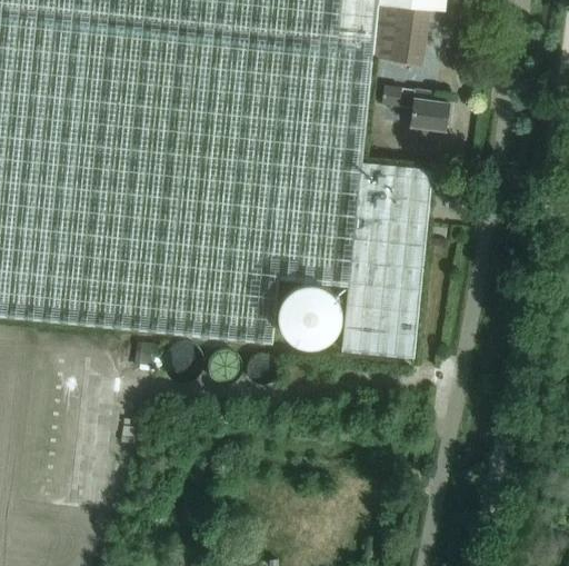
[(413,359),(427,231),(433,174),(362,166),(373,60),(421,67),(430,11),(445,13),(446,0),(0,0),(0,318),(272,346),(279,281),(348,288),(341,353),(413,359)]
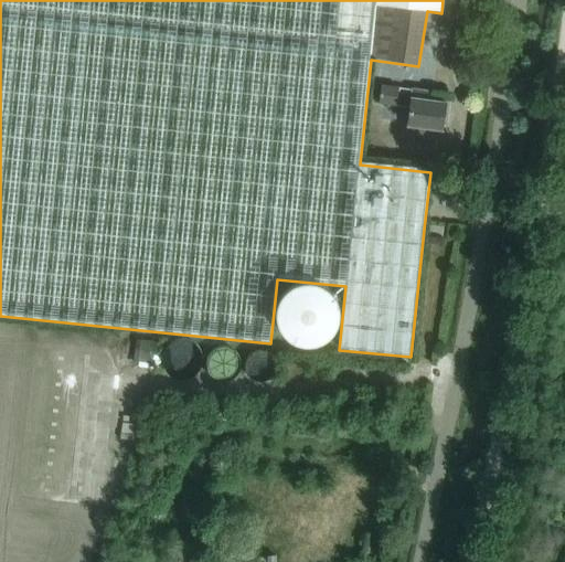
[(432,95),(412,92),(411,96),(398,94),(398,91),(381,87),(379,105),(409,109),(406,135),(424,137),(425,129),(443,131),(447,105),(430,103),(432,95)]
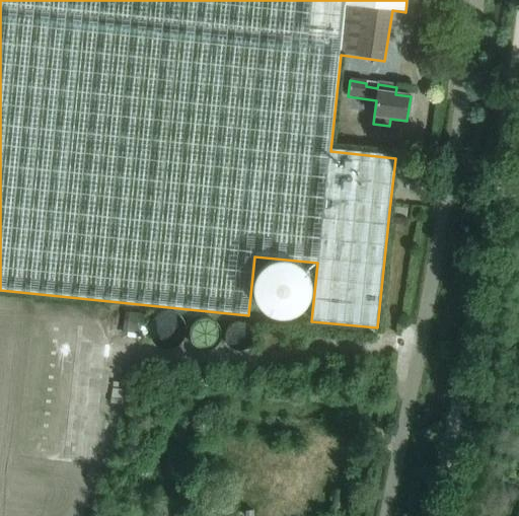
[(253,294),(254,298),(255,301),(256,304),(258,307),(261,310),(263,312),(266,314),(268,316),(271,318),(275,319),(278,320),(281,320),(284,320),(288,320),(291,319),(294,318),(297,316),(300,315),(303,312),(305,310),(307,307),(309,305),(310,301),(311,298),(312,295),(312,292),(312,288),(311,285),(310,282),(309,279),(307,276),(305,273),(303,271),(301,268),(298,267),(295,265),(292,264),(288,263),(285,263),(282,263),(278,263),(275,264),(272,265),(269,266),(266,268),(264,270),(261,273),(258,275),(257,278),(255,281),(254,284),(254,288),(253,291),(253,294)]
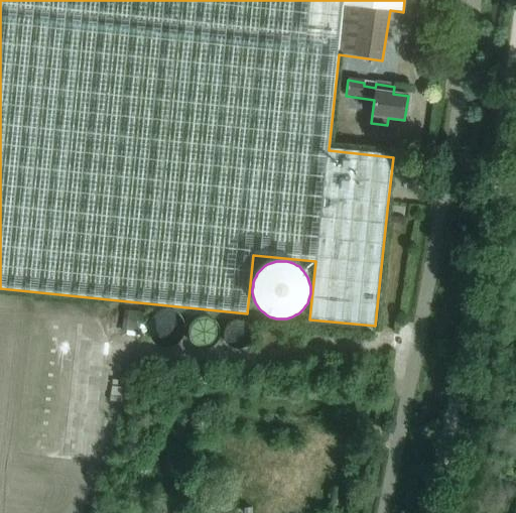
[(148,330),(148,333),(148,335),(149,338),(150,340),(151,342),(153,345),(155,346),(157,348),(160,349),(162,350),(165,350),(167,350),(170,349),(173,349),(175,348),(177,346),(179,344),(181,342),(182,340),(183,337),(184,335),(184,332),(184,330),(184,327),(183,324),(181,322),(180,319),(178,317),(176,315),(174,314),(171,313),(168,313),(166,313),(163,313),(161,313),(158,314),(156,316),(154,317),(152,319),(150,322),(149,325),(148,327),(148,330)]
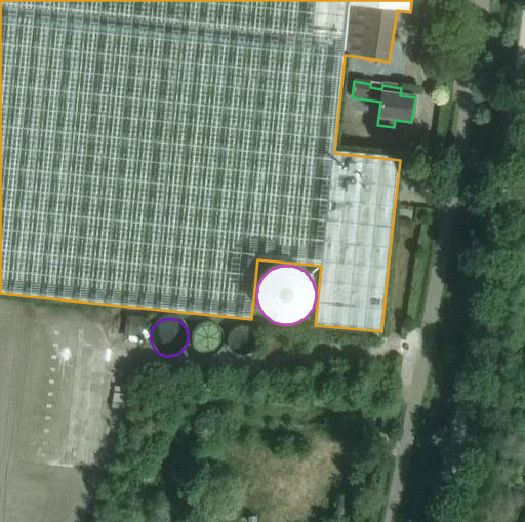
[(192,337),(191,339),(191,343),(192,345),(193,348),(194,350),(195,352),(197,354),(199,355),(201,356),(204,357),(206,357),(209,357),(211,357),(213,356),(216,355),(218,353),(219,351),(221,349),(223,347),(224,345),(224,342),(224,339),(223,336),(223,334),(220,332),(219,330),(217,328),(215,327),(213,326),(211,325),(208,325),(206,325),(203,325),(201,326),(199,327),(197,329),(195,330),(194,332),(192,335),(192,337)]
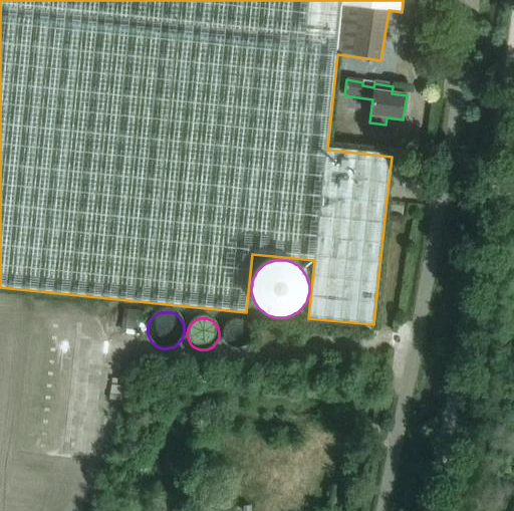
[(223,332),(223,335),(223,337),(223,339),(224,341),(226,343),(227,345),(229,347),(231,348),(233,349),(236,349),(238,349),(240,349),(243,348),(245,347),(246,345),(248,344),(249,342),(250,340),(251,337),(251,335),(251,333),(250,330),(249,328),(248,326),(247,324),(245,323),(243,322),(241,321),(238,321),(236,321),(234,321),(231,322),(229,323),(227,324),(226,326),(224,328),(224,330),(223,332)]
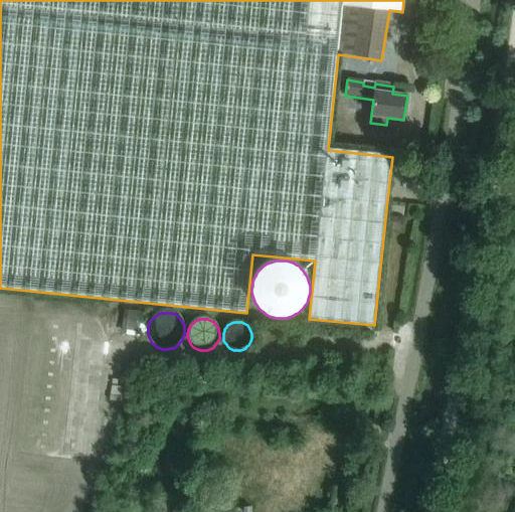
[(53,327),(50,351),(74,354),(77,330),(53,327)]
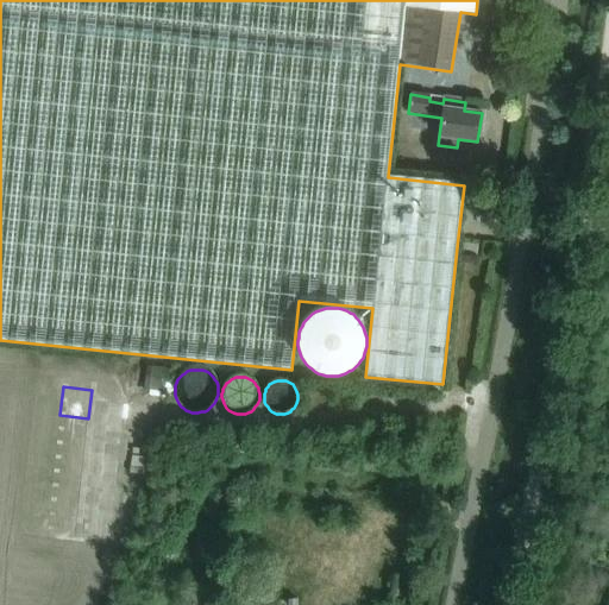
[(60,417),(56,446),(85,448),(88,420),(60,417)]
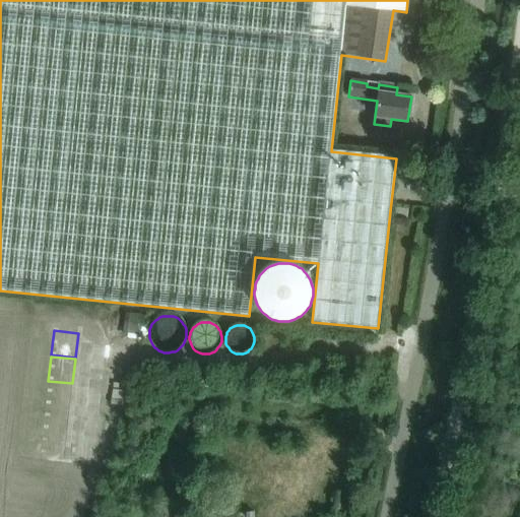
[(48,382),(46,406),(70,409),(72,385),(48,382)]
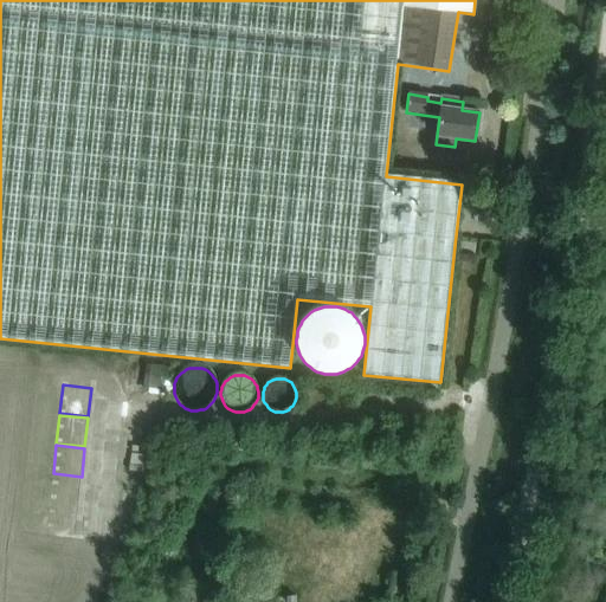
[(53,476),(50,504),(78,507),(82,479),(53,476)]
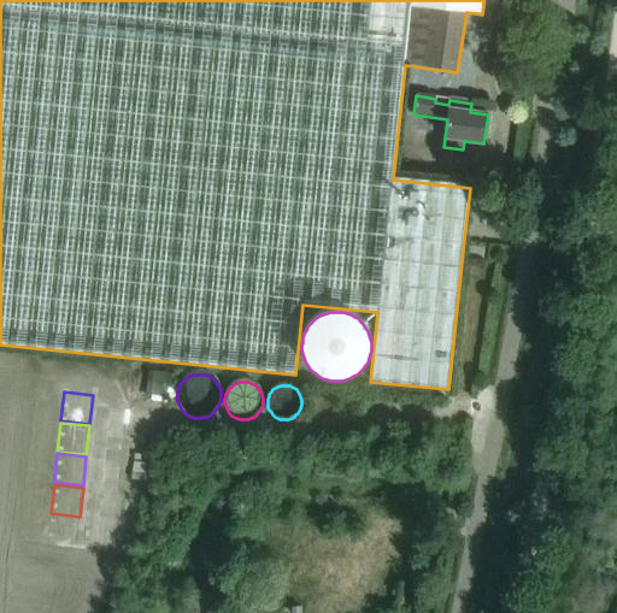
[(51,516),(47,544),(76,547),(80,518),(51,516)]
